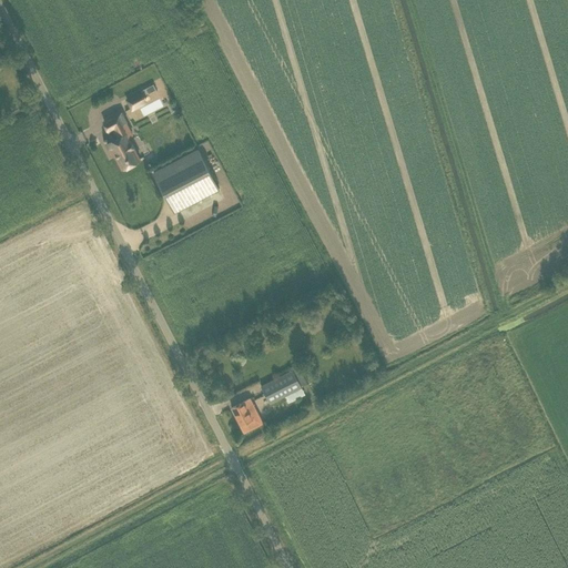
[(154,84),(145,89),(149,94),(156,90),(154,84)]
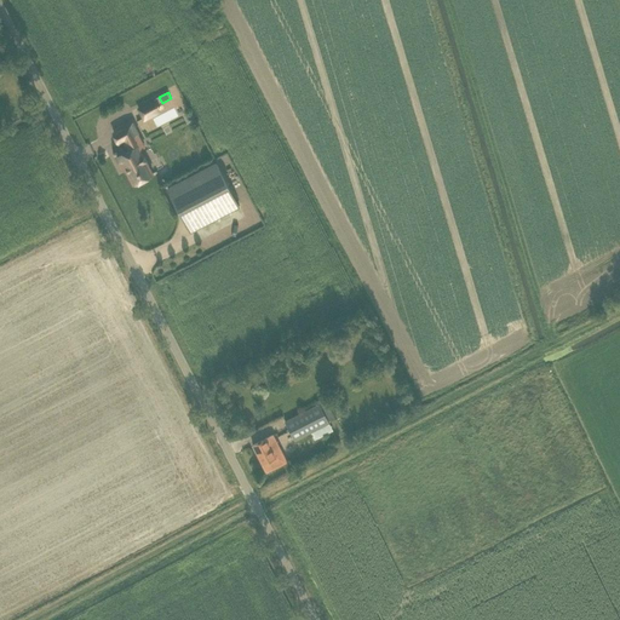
[(144,121),(150,118),(143,104),(137,108),(144,121)]
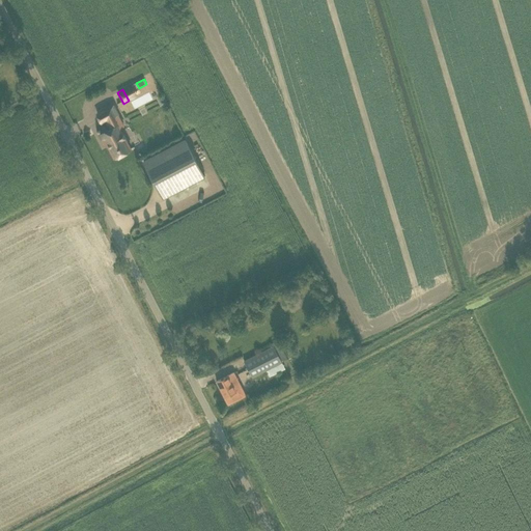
[(106,121),(110,129),(100,134),(105,143),(106,142),(114,158),(131,148),(118,124),(116,126),(112,117),(118,114),(113,105),(98,113),(102,122),(106,121)]
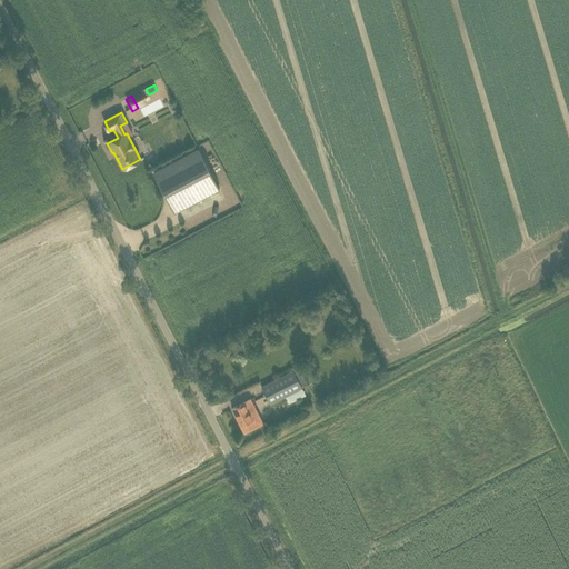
[(220,189),(199,149),(153,172),(175,212),(220,189)]
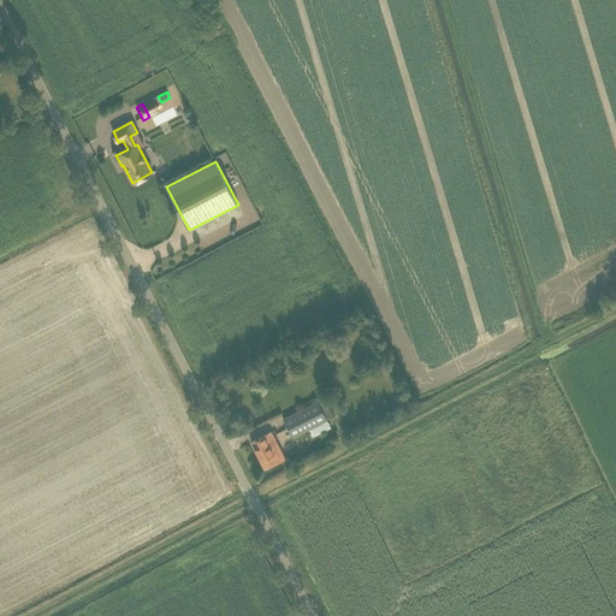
[(326,418),(318,401),(283,419),(292,438),(309,430),(327,420),(326,418)]
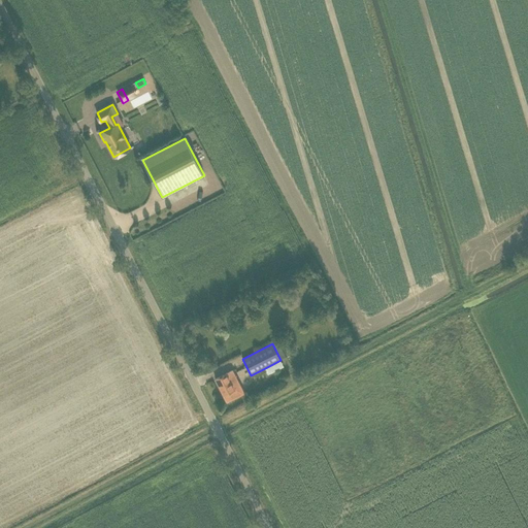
[(244,393),(233,369),(216,378),(227,401),(244,393)]
